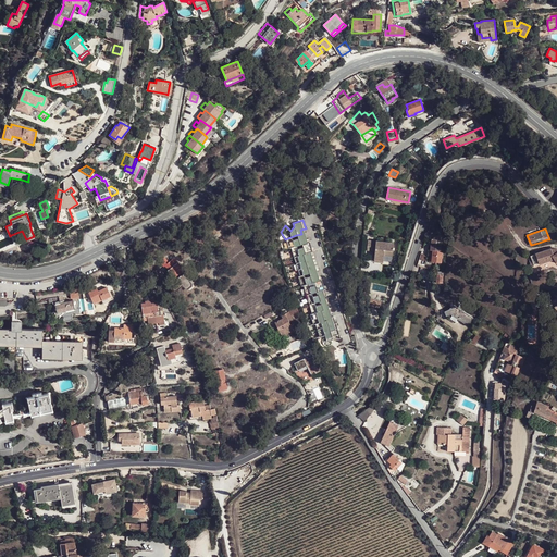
[(15,245),(26,239),(22,231),(11,235),(12,236),(13,238),(15,237),(16,242),(14,243),(15,245)]
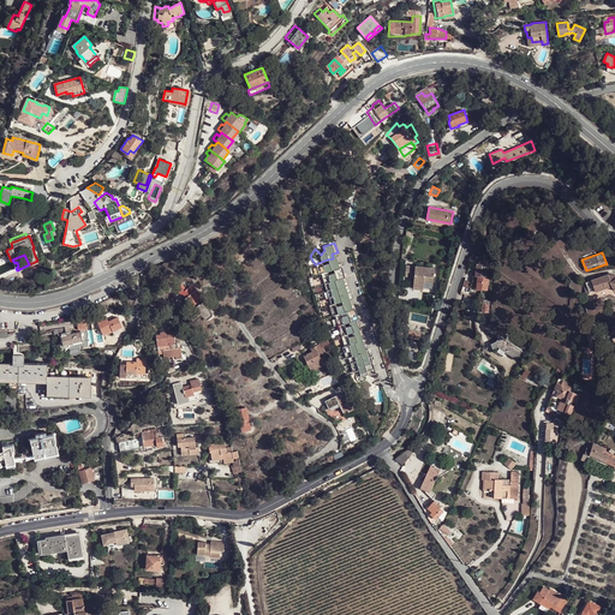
[(321,262),(315,264),(318,274),(321,274),(327,272),(334,269),(333,266),(339,263),(336,257),(333,258),(327,260),(329,264),(322,266),(321,262)]
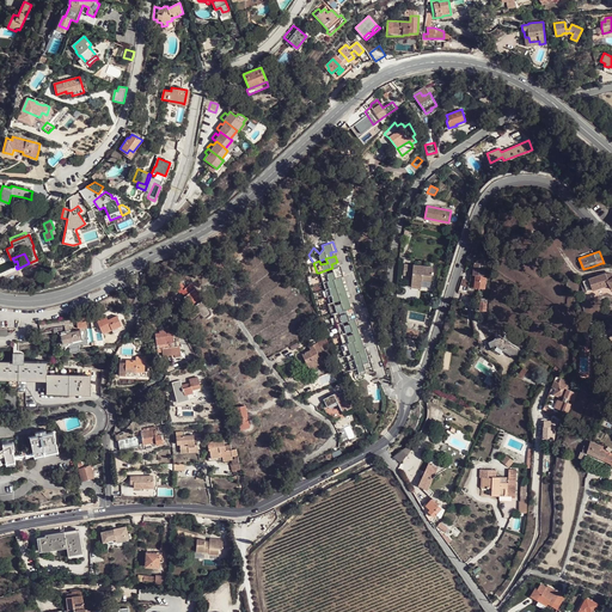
[(475,262),(473,275),(482,276),(482,271),(485,271),(485,263),(484,263),(485,261),(485,259),(477,258),(476,262),(475,262)]
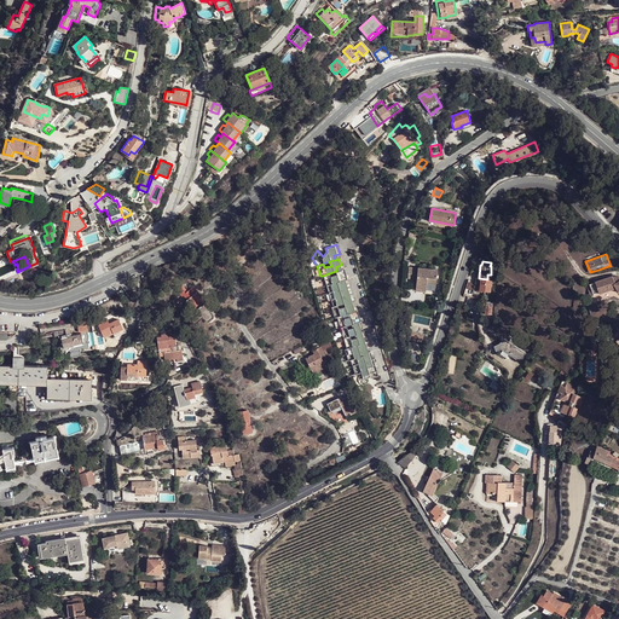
[(329,273),(323,276),(325,285),(342,281),(341,277),(346,276),(345,268),(342,268),(336,271),(337,275),(330,278),(329,273)]
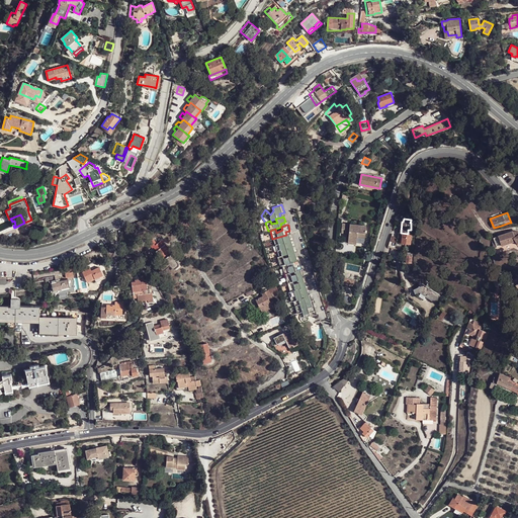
[(365,226),(349,225),(348,243),(352,243),(355,243),(356,237),(364,238),(365,233),(365,226)]
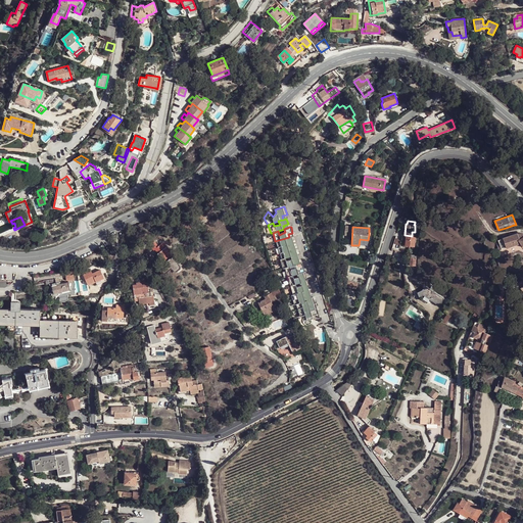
[(507,237),(503,238),(504,241),(507,248),(521,243),(522,246),(522,234),(521,234),(518,233),(507,237)]
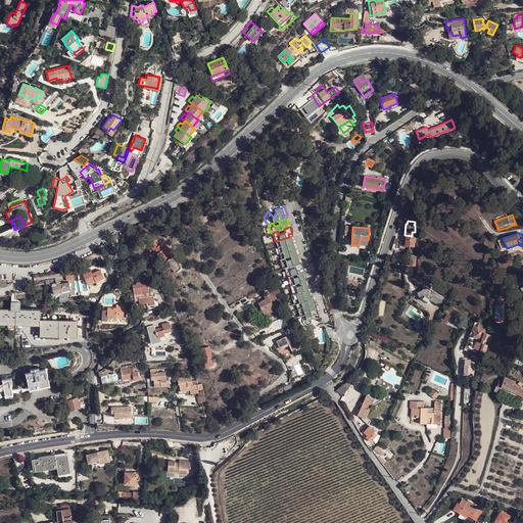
[(412,236),(405,235),(403,245),(409,246),(409,248),(415,249),(416,236),(412,236)]
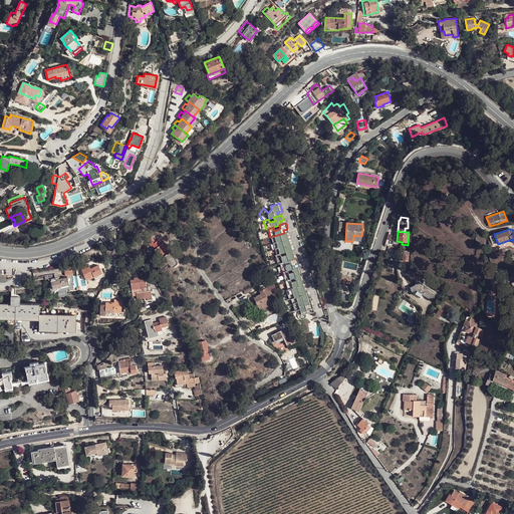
[(284,233),(270,237),(272,243),(284,240),(283,237),(288,235),(287,232),(284,233)]
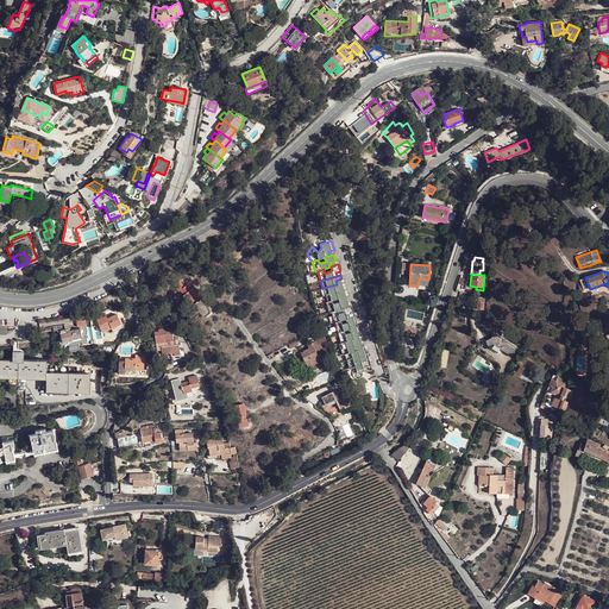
[(184,287),(180,281),(176,283),(174,286),(179,292),(181,290),(184,294),(182,296),(190,307),(202,297),(194,287),(192,288),(188,283),(184,287)]
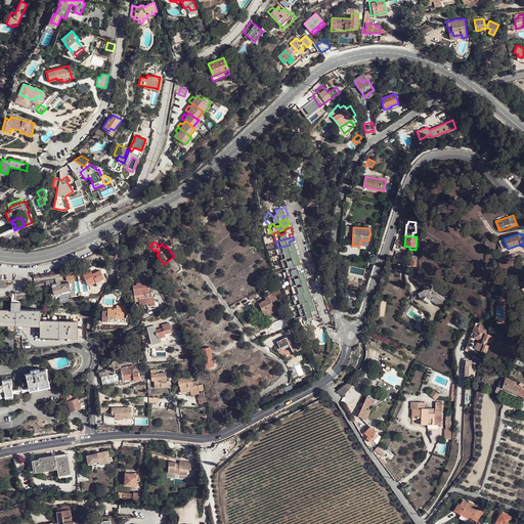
[(290,245),(277,248),(279,254),(292,250),(291,247),(296,246),(295,243),(290,245)]
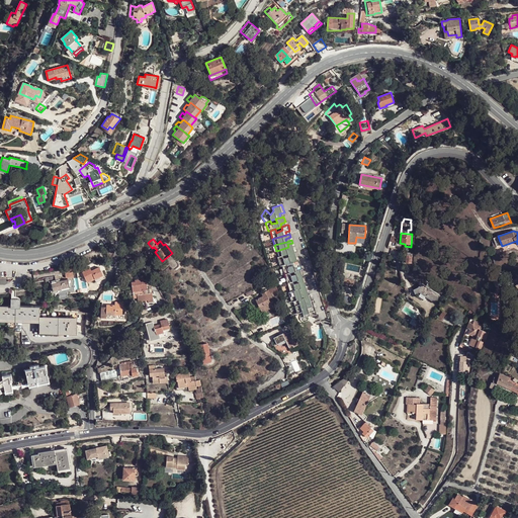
[(288,247),(276,251),(278,256),(281,255),(287,253),(290,252),(289,250),(293,248),(292,246),(288,247)]
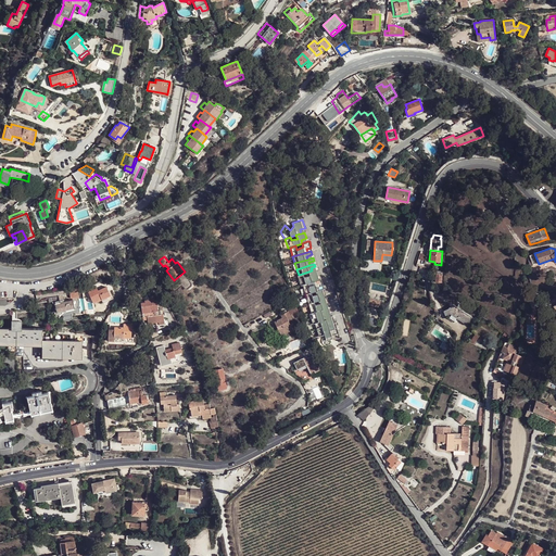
[(302,274),(299,275),(297,276),(299,286),(302,286),(307,283),(314,281),(313,278),(318,276),(316,269),(312,270),(308,272),(311,276),(304,278),(302,274)]
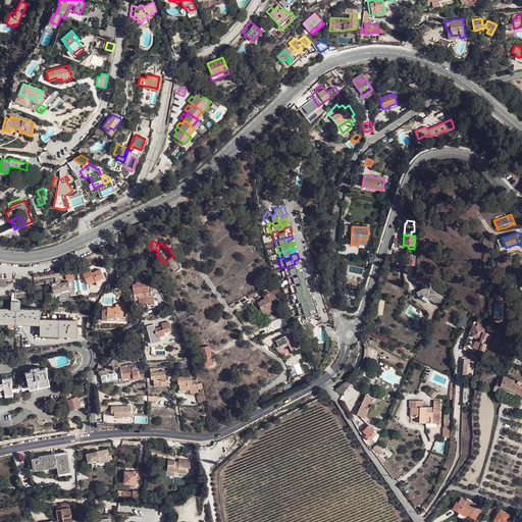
[(283,268),(285,276),(292,274),(296,273),(300,272),(299,269),(303,267),(302,262),(300,263),(295,264),(296,267),(290,269),(289,266),(283,268)]
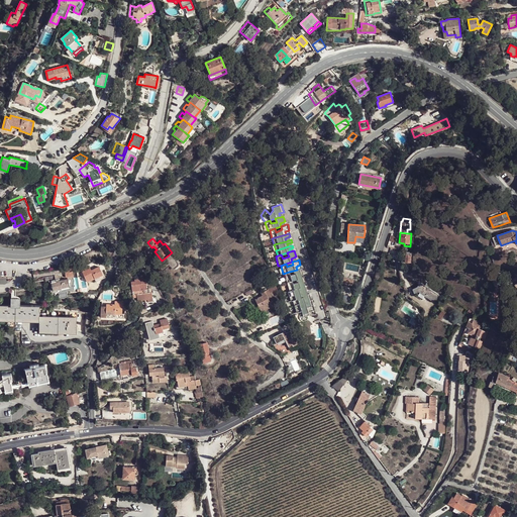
[(67,277),(73,277),(71,262),(64,265),(66,277),(67,277)]
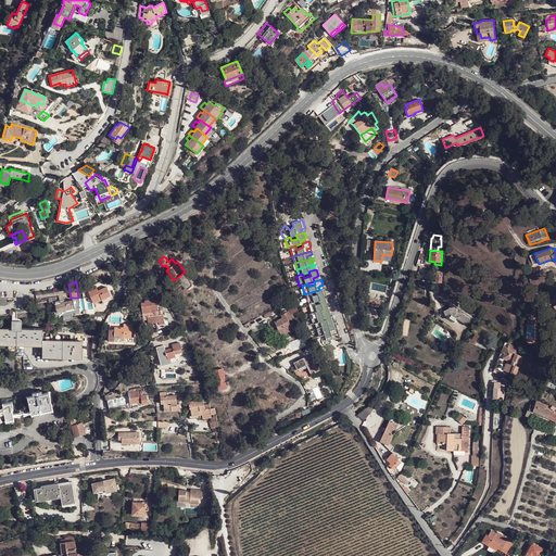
[(96,287),(88,290),(93,303),(98,302),(102,300),(103,303),(112,299),(111,295),(106,287),(98,291),(96,287)]
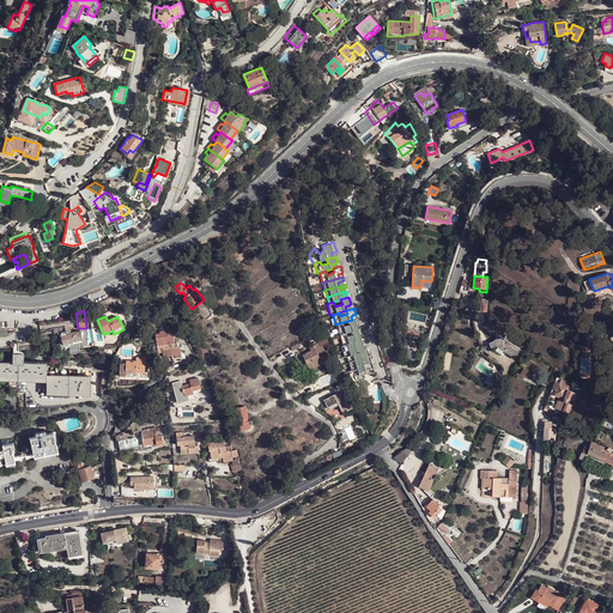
[(335,325),(339,334),(346,333),(351,332),(356,329),(354,326),(358,325),(359,325),(358,317),(352,320),(347,321),(349,325),(344,326),(343,322),(335,325)]
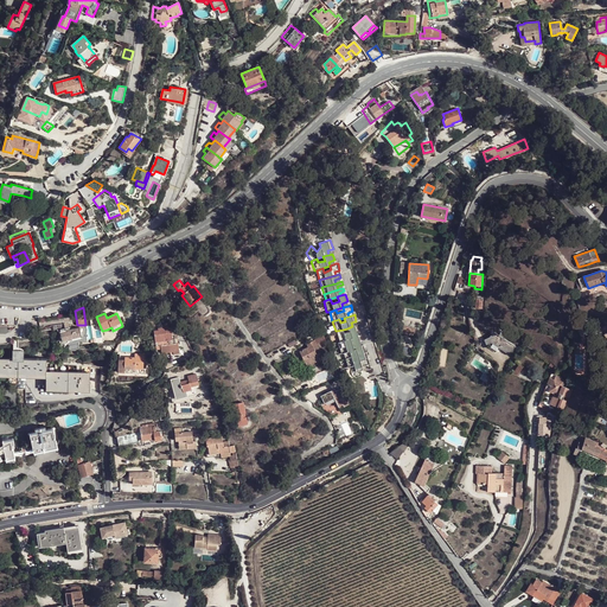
[(163,324),(158,324),(159,330),(154,331),(157,345),(160,345),(176,343),(174,336),(172,337),(171,327),(168,327),(168,323),(163,324)]
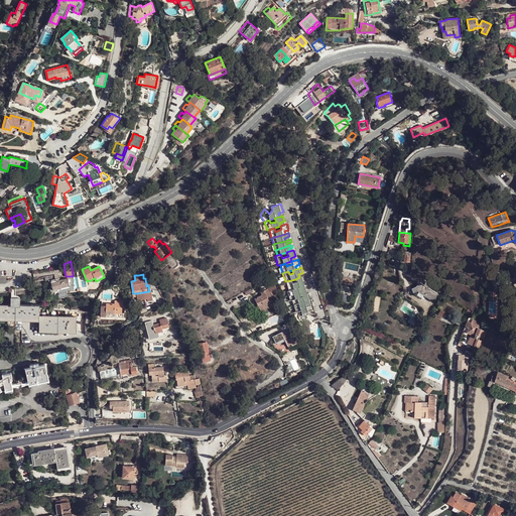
[(285,281),(288,290),(302,286),(301,283),(303,283),(305,282),(303,276),(302,276),(299,277),(295,279),(296,282),(292,283),(291,280),(285,281)]
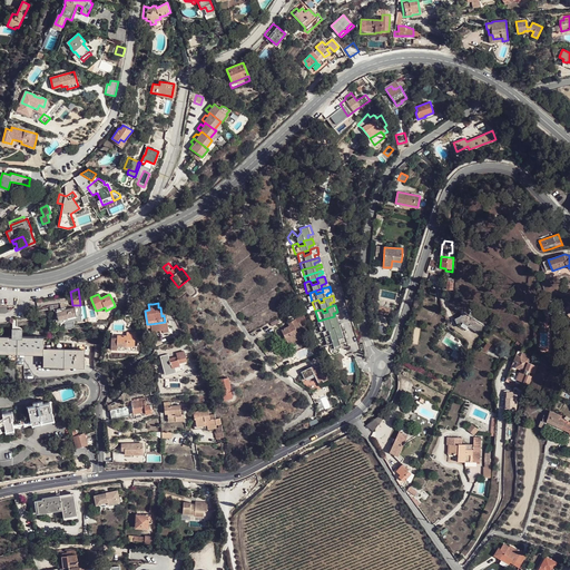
[(62,318),(68,317),(76,315),(75,307),(65,310),(65,307),(62,308),(62,311),(58,312),(59,320),(62,318)]
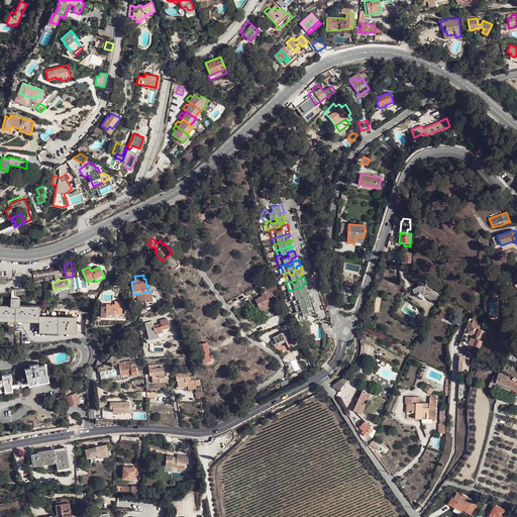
[(420,283),(417,287),(413,289),(415,293),(419,292),(420,292),(425,296),(435,302),(439,295),(420,283)]
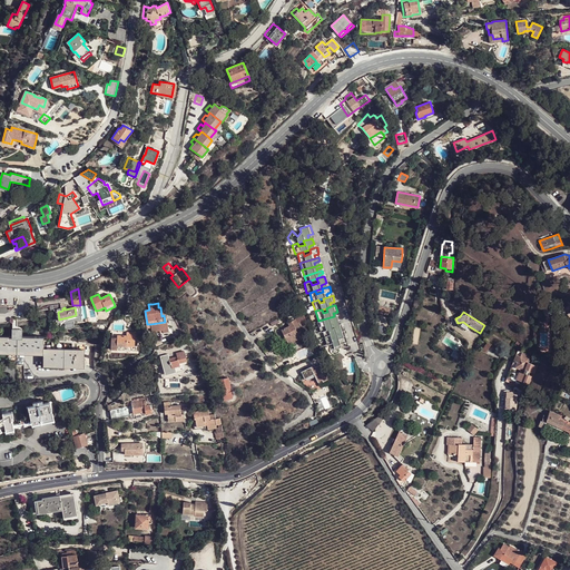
[(308,325),(303,313),(300,315),(302,321),(304,326),(308,325)]
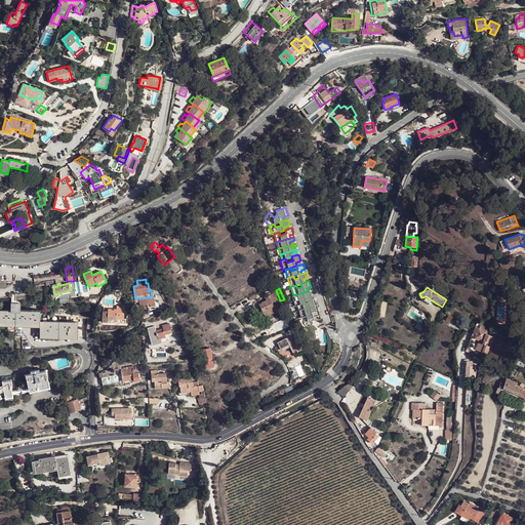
[(291,296),(294,306),(309,301),(309,299),(312,298),(311,292),(308,293),(308,291),(293,295),(291,296)]
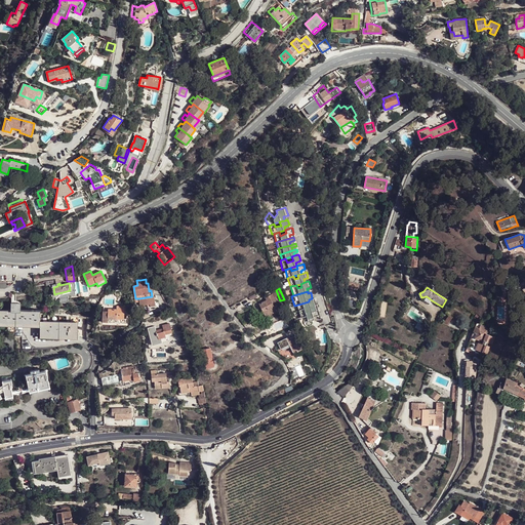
[(278,301),(276,296),(274,297),(273,293),(265,297),(266,300),(259,304),(266,317),(276,311),(273,304),(278,301)]
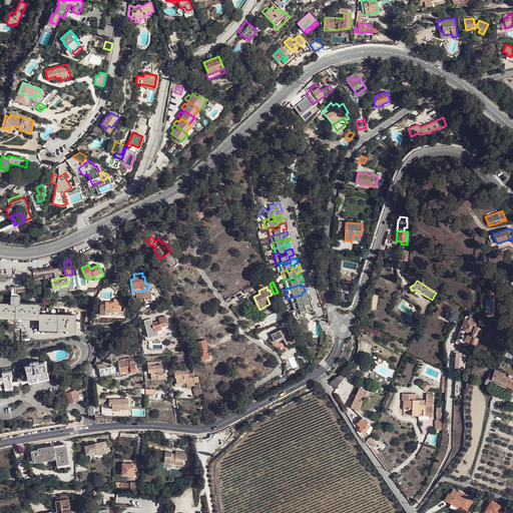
[(150,290),(148,290),(135,292),(136,297),(141,297),(141,298),(146,297),(146,296),(151,296),(150,290)]
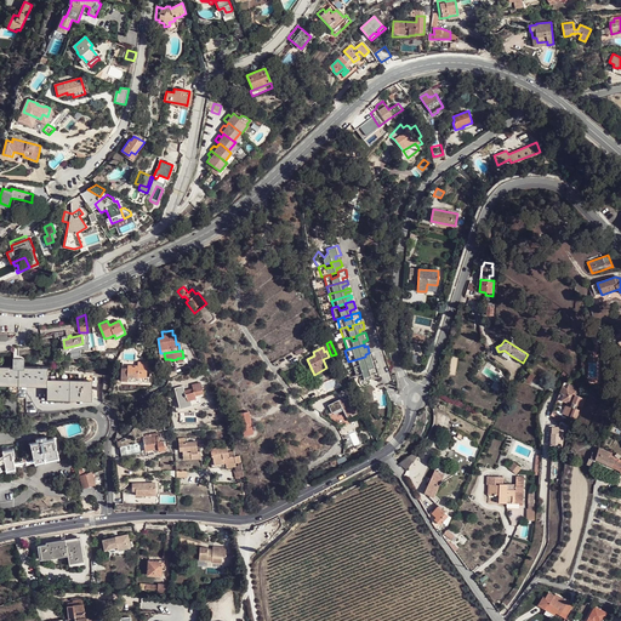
[(365,357),(348,362),(352,372),(370,368),(370,366),(375,364),(372,355),(366,358),(365,357)]
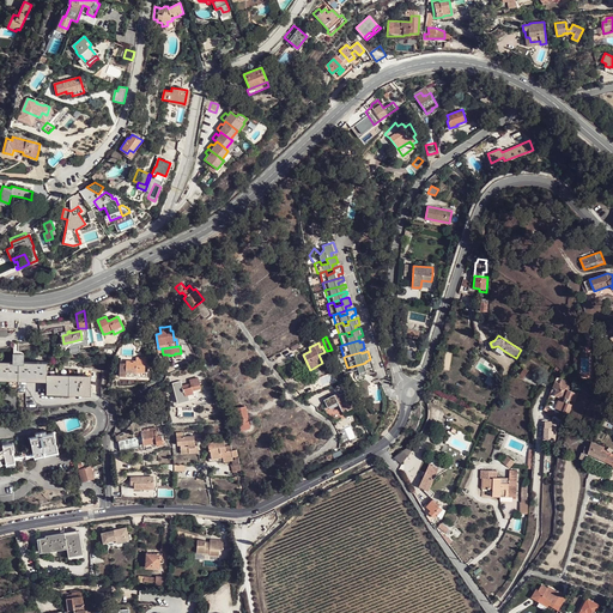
[(47,375),(47,369),(47,362),(37,362),(37,364),(24,363),(24,356),(14,356),(13,363),(0,363),(0,362),(0,360),(0,377),(18,377),(18,381),(25,381),(25,378),(37,378),(42,378),(47,378),(47,377),(47,375)]
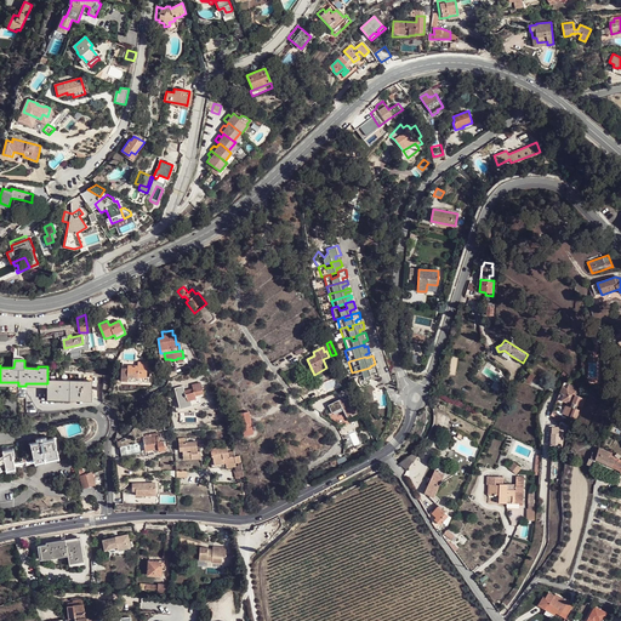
[(138,362),(137,365),(137,366),(126,365),(126,381),(137,381),(137,377),(147,377),(147,362),(138,362)]
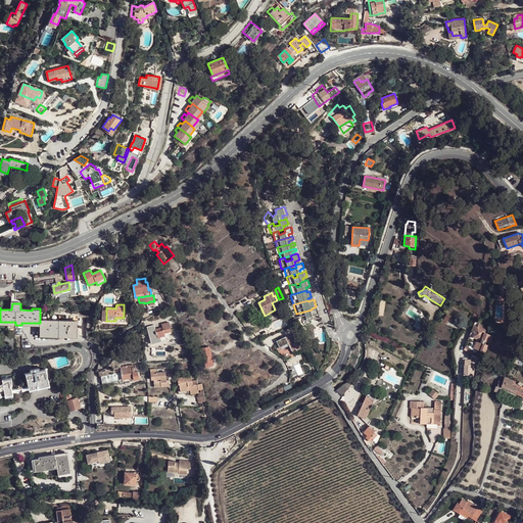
[(312,310),(296,314),(297,317),(304,315),(305,317),(302,319),(304,324),(311,322),(310,320),(313,319),(313,320),(320,318),(318,308),(313,311),(312,310)]
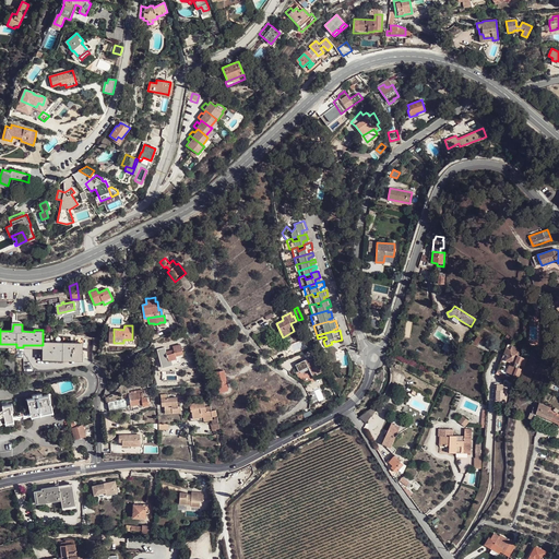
[(83,337),(43,336),(43,342),(43,344),(43,345),(43,347),(43,359),(71,360),(71,358),(83,358),(83,337)]
